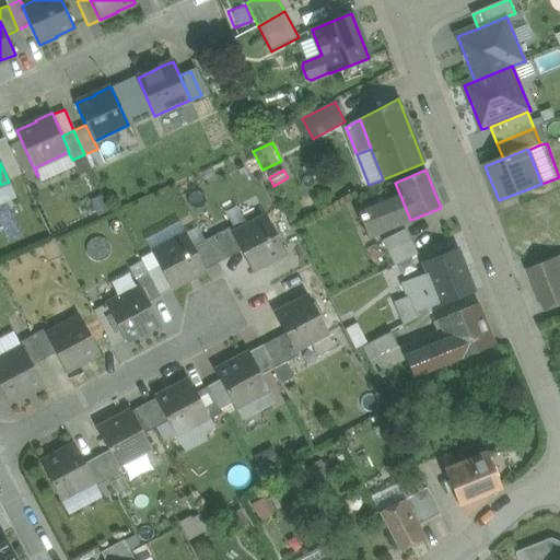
[(398,190),(356,208),(369,238),(410,221),(410,220),(398,190)]
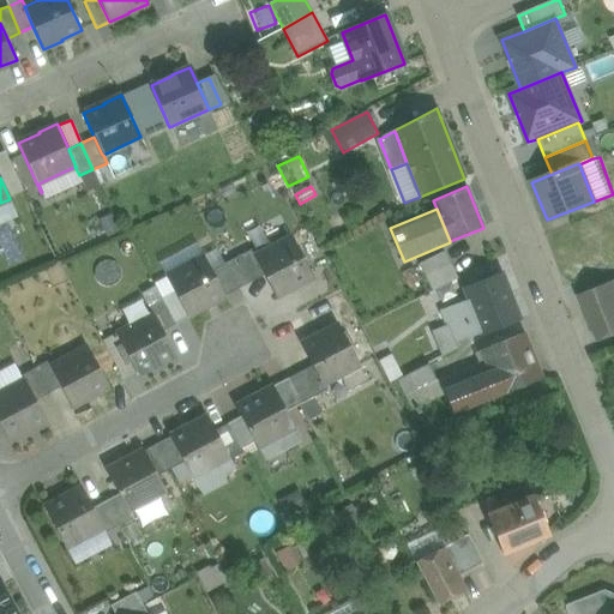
[(292,236),(253,256),(264,275),(276,298),(295,287),(294,287),(313,276),(292,236)]
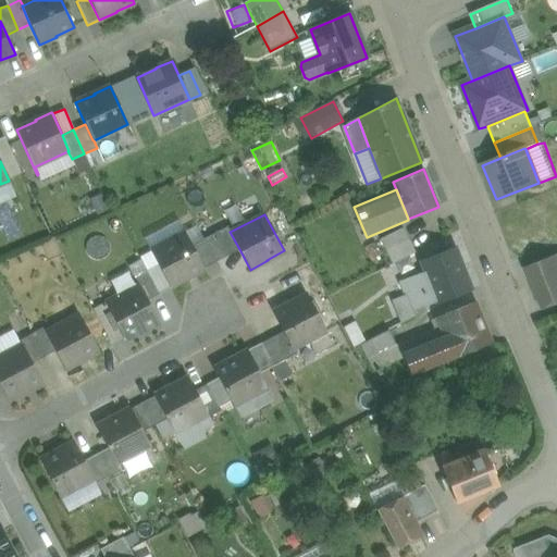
[(229,226),(203,239),(217,262),(239,249),(230,232),(231,232),(229,226)]
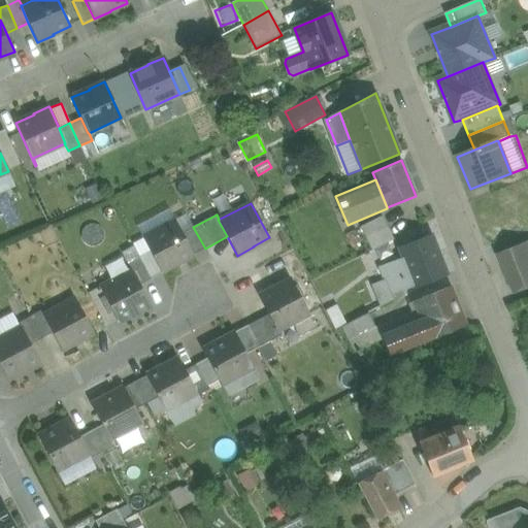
[(381,218),(362,227),(367,237),(387,227),(386,227),(381,218)]
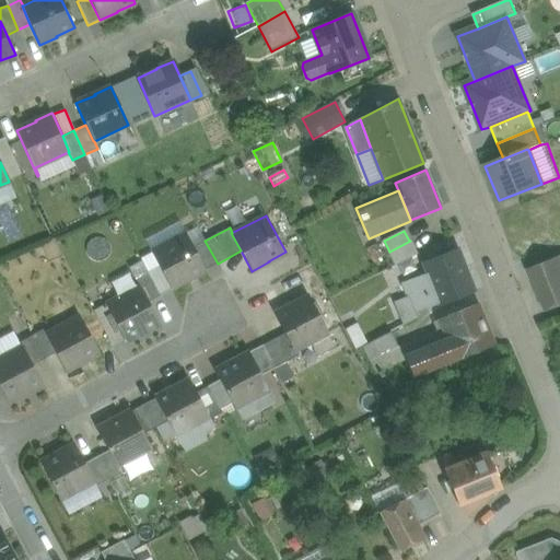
[(185,233),(151,252),(159,266),(171,289),(188,280),(188,279),(205,270),(193,246),(185,233)]
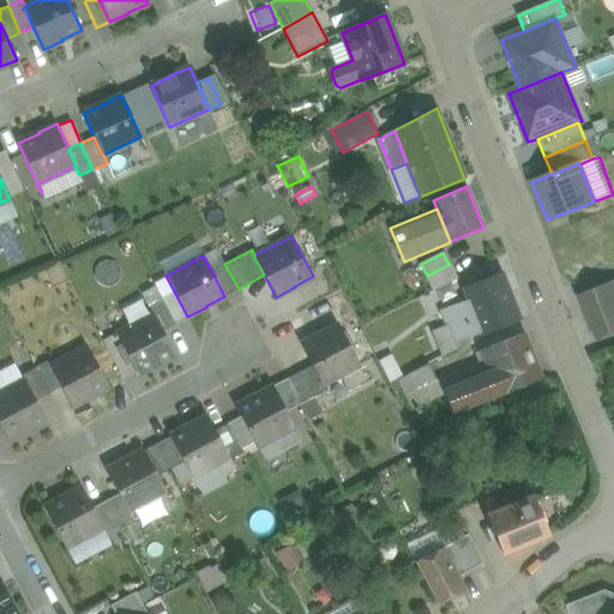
[(239,289),(224,264),(211,270),(224,296),(239,289)]
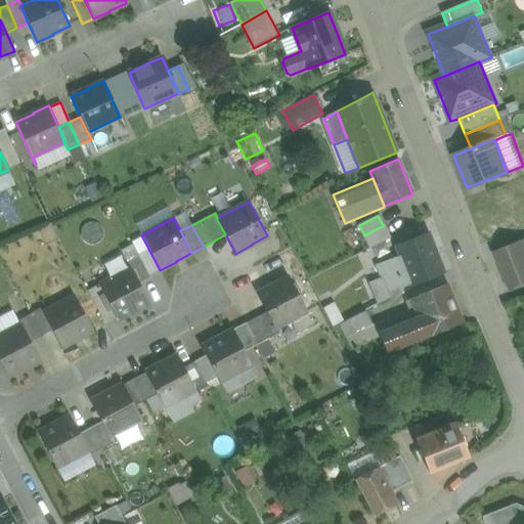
[(384,225),(364,235),(370,248),(390,237),(384,225)]
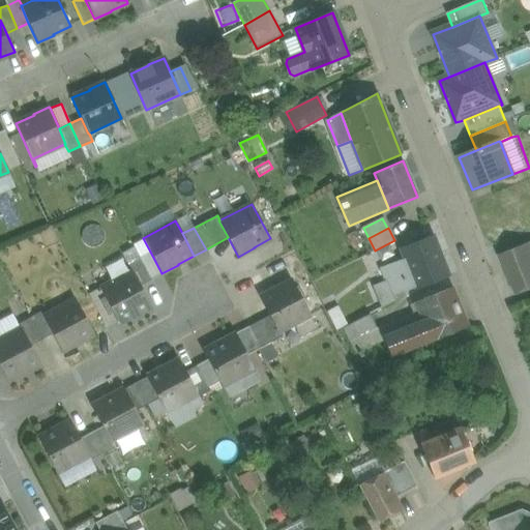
[(433,237),(401,249),(405,259),(416,287),(416,288),(448,275),(433,237)]
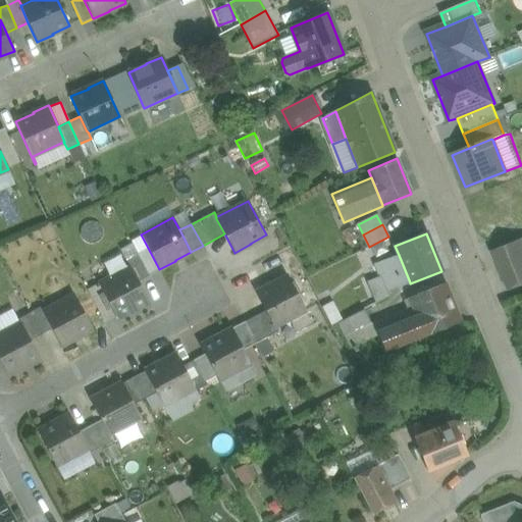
[(521,243),(521,240),(491,252),(506,290),(521,282),(521,243)]
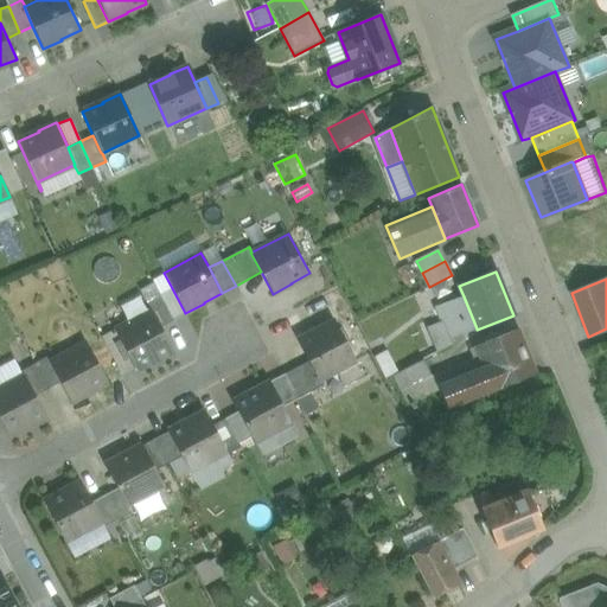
[(185,313),(172,288),(160,295),(173,320),(185,313)]
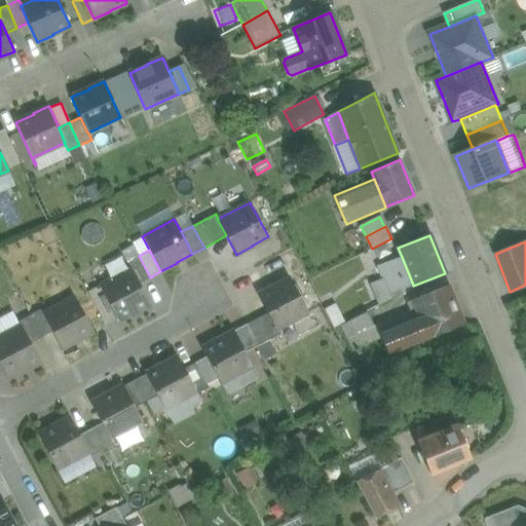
[(150,277),(139,256),(126,262),(130,269),(132,268),(139,284),(150,277)]
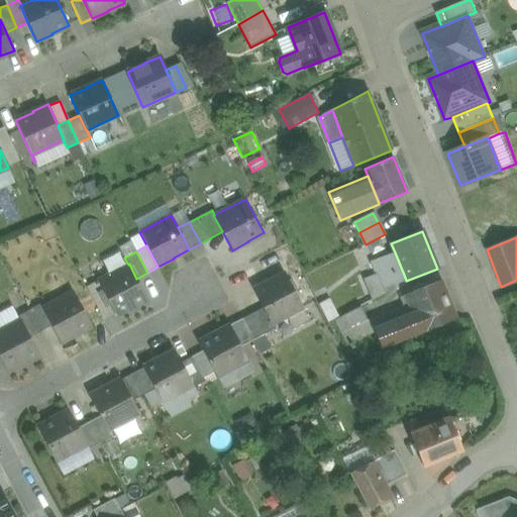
[(395,252),(372,262),(377,274),(383,289),(406,280),(395,252)]
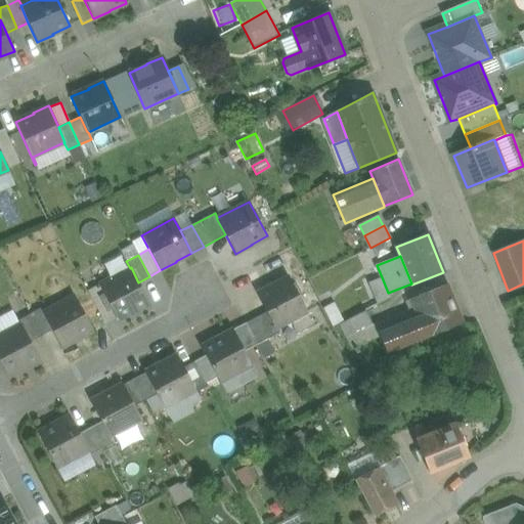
[(130,268),(98,285),(118,320),(134,311),(133,310),(149,302),(138,282),(131,267),(130,268)]
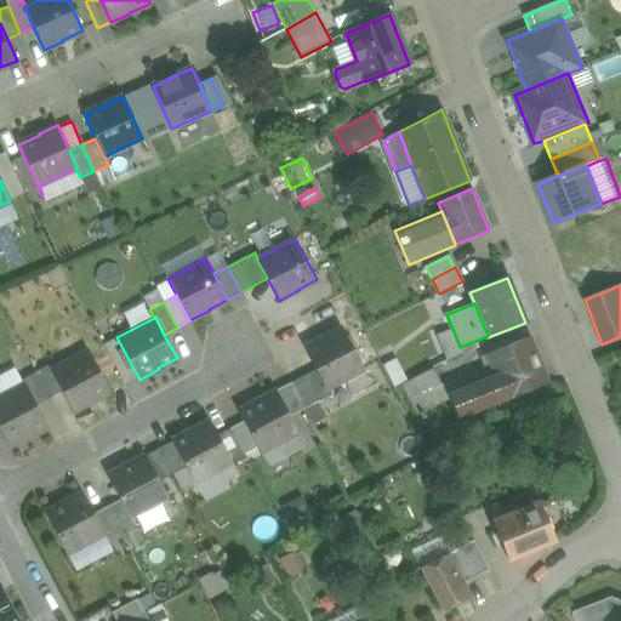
[(342,328),(323,337),(323,339),(305,348),(315,370),(326,389),(364,369),(342,328)]
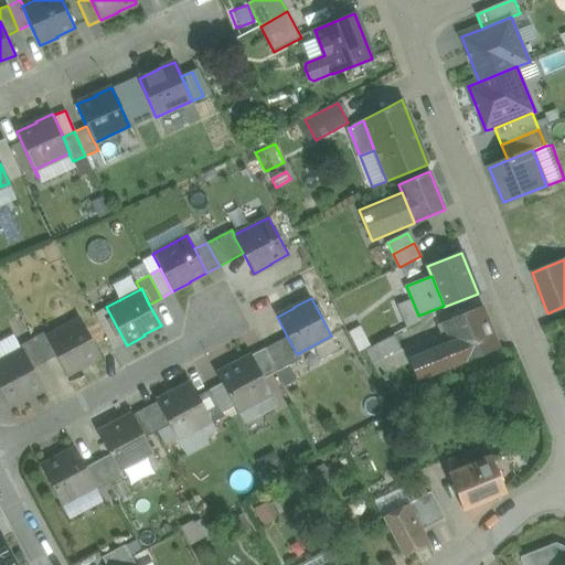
[(412,299),(398,305),(407,328),(422,321),(420,318),(419,319),(418,316),(412,299)]
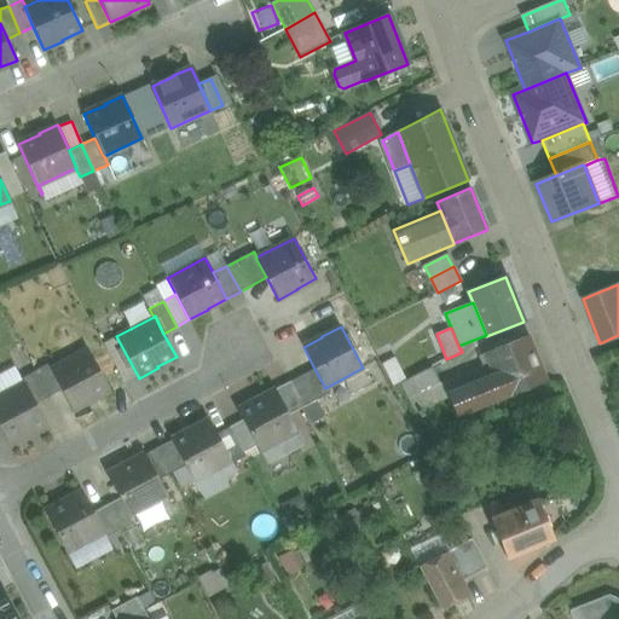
[(530,336),(484,354),(492,375),(502,398),(547,380),(530,336)]
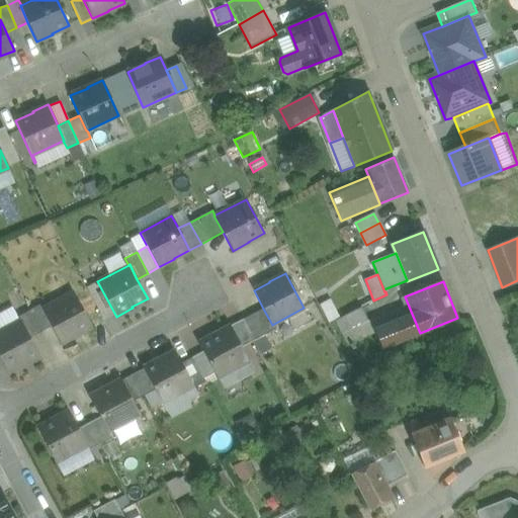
[(42,308),(41,309),(51,326),(61,344),(77,335),(76,334),(92,326),(73,291),(42,308)]
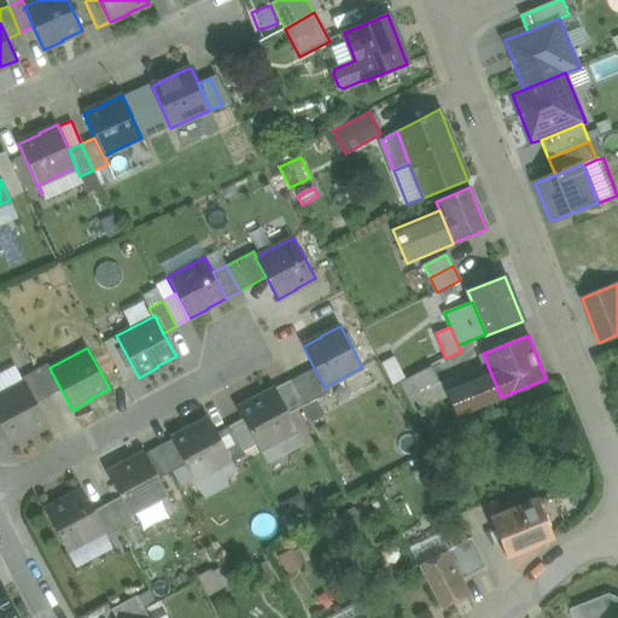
[(390,360),(380,365),(389,383),(398,379),(390,360)]
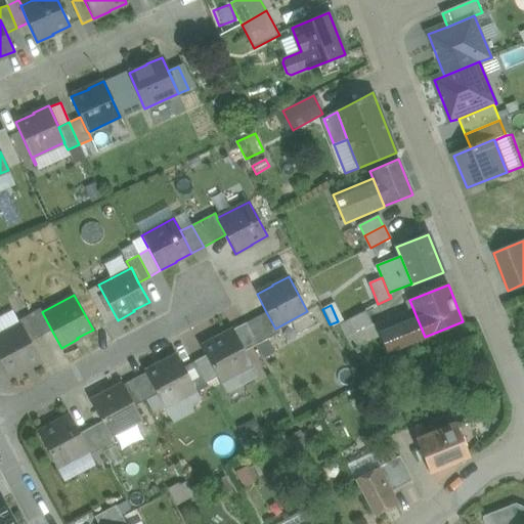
[(41,308),(30,314),(41,336),(51,330),(42,312),(43,311),(41,308)]
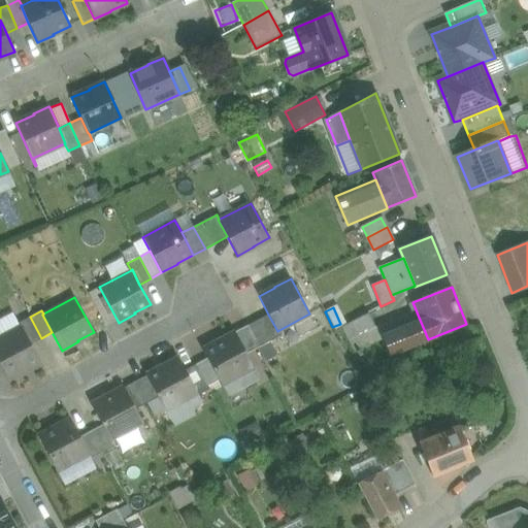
[(368,314),(342,327),(350,340),(365,332),(366,332),(375,327),(368,314)]
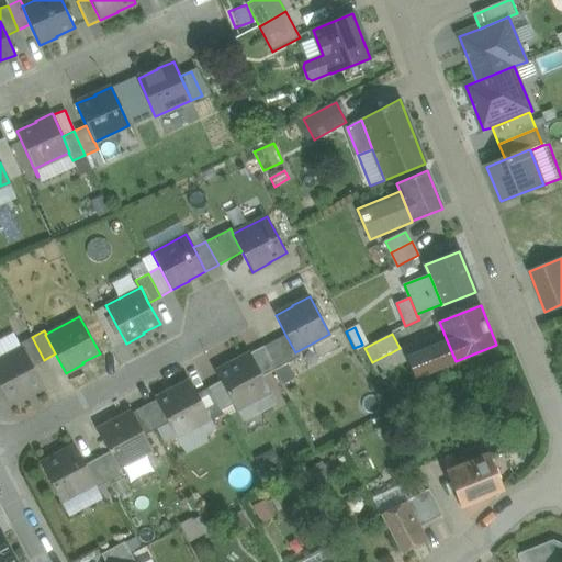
[(285,335),(261,347),(274,370),(299,357),(295,352),(285,335)]
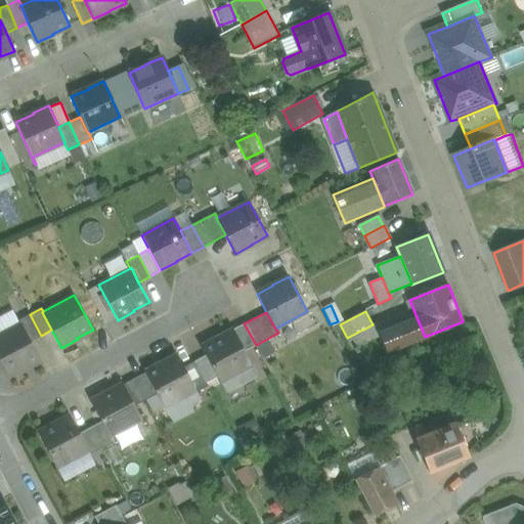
[(30,314),(17,320),(19,324),(20,323),(30,341),(41,336),(30,314)]
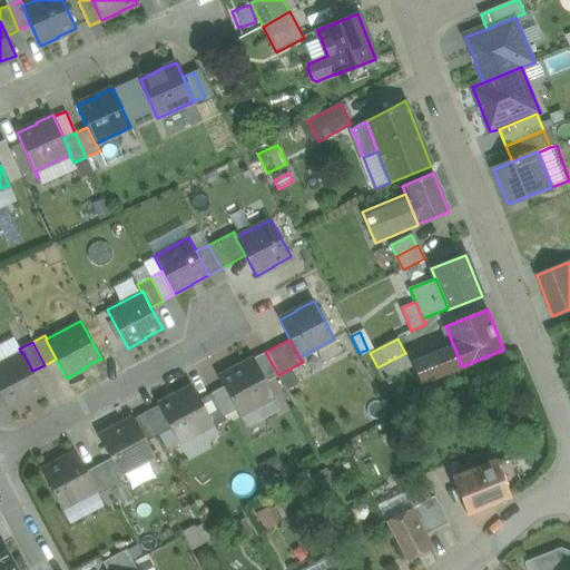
[(453,345),(412,362),(420,383),(462,366),(453,345)]
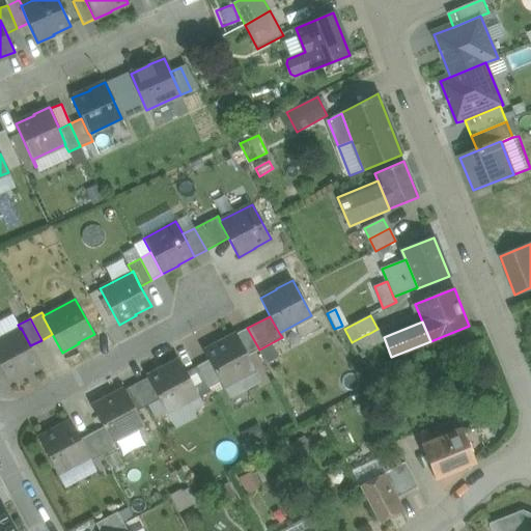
[(20,329),(0,339),(0,366),(7,382),(24,372),(24,371),(39,363),(30,345),(21,328),(20,329)]
